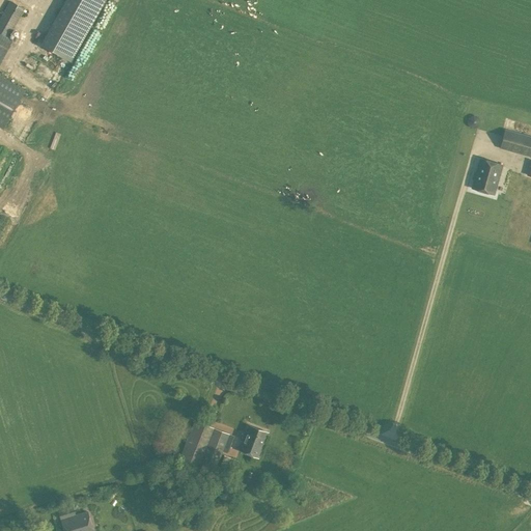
[(0,33),(8,38),(25,9),(9,0),(0,17),(0,33)]
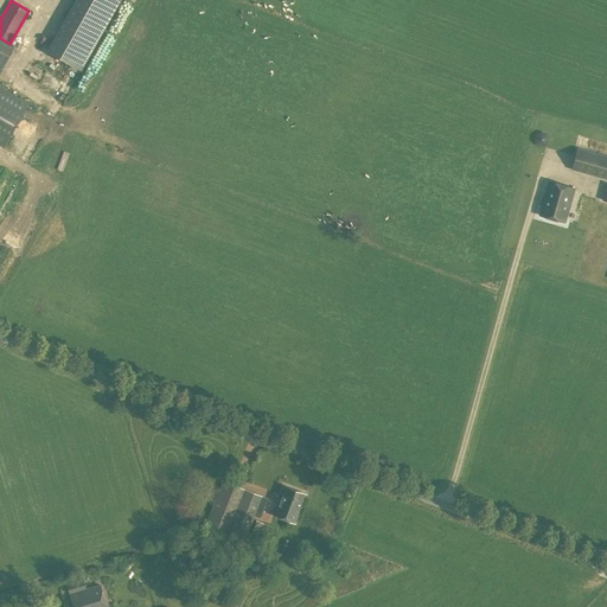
[(80,70),(120,0),(75,0),(46,51),(80,70)]
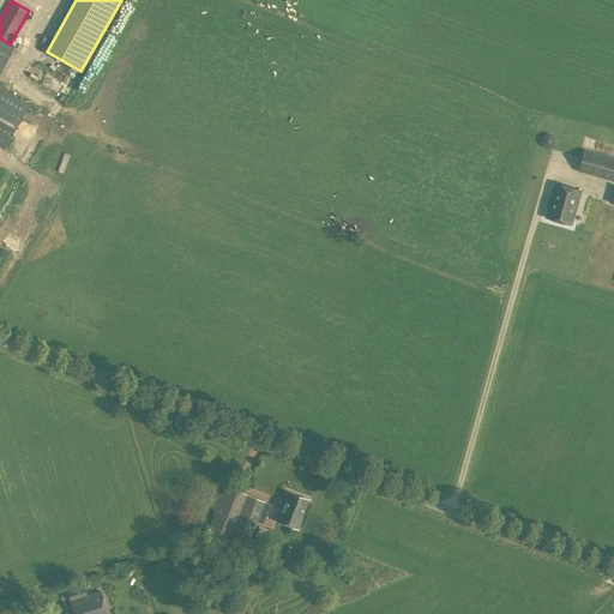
[(0,68),(12,48),(0,41),(0,146),(2,149),(28,104),(0,88),(0,68)]
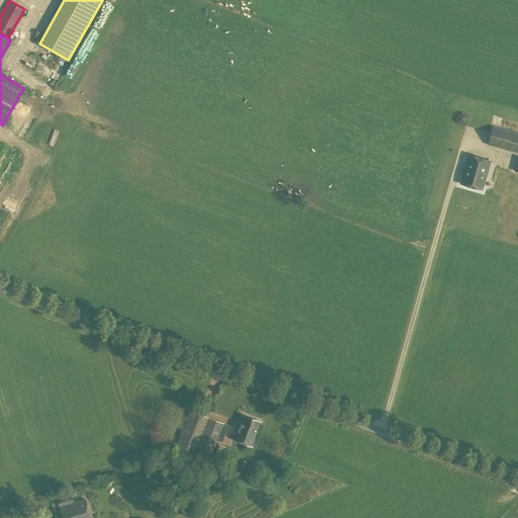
[(48,91),(50,87),(35,81),(33,86),(48,91)]
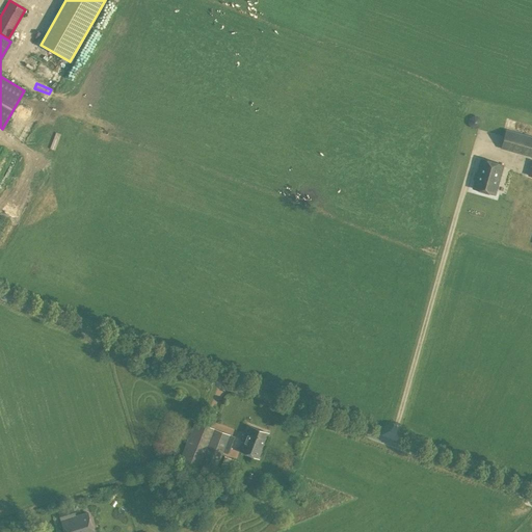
[(531,137),(506,130),(501,149),(531,157),(531,137)]
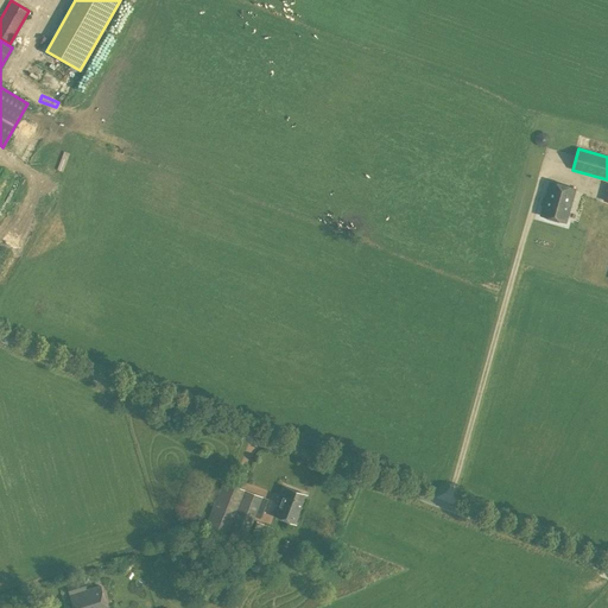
[(540,215),(565,222),(575,190),(550,183),(540,215)]
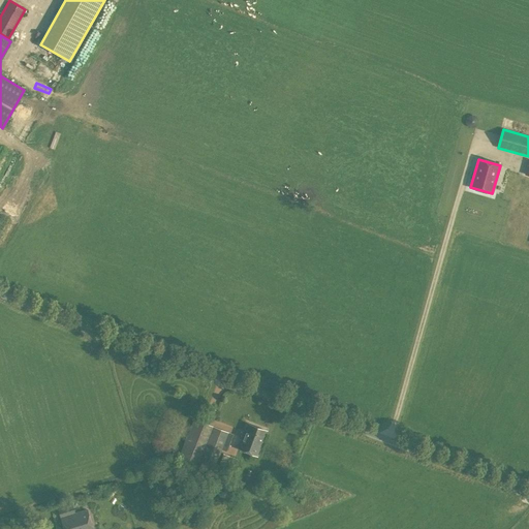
[(222,449),(226,452),(234,434),(193,418),(179,457),(213,471),(222,449)]
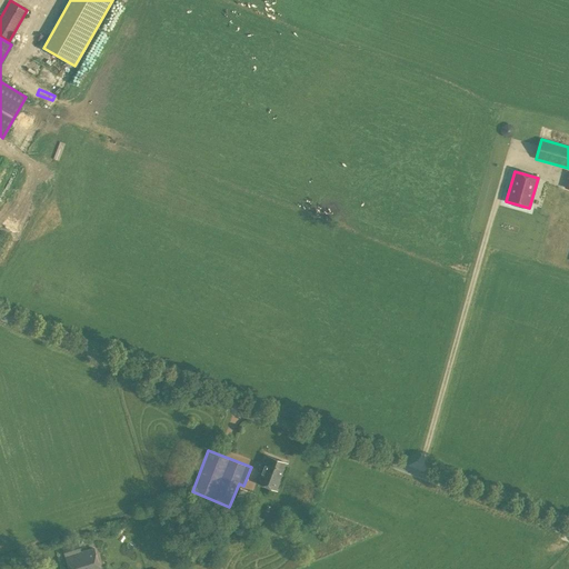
[(256,481),(277,490),(287,463),(267,456),(256,481)]
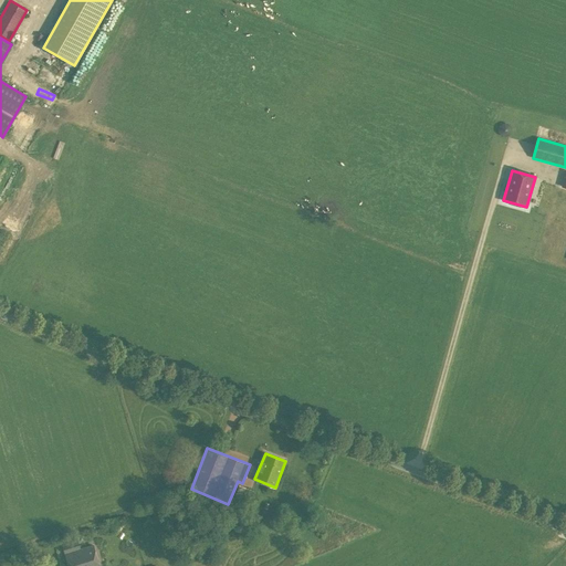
[(234,498),(250,503),(254,491),(239,485),(234,498)]
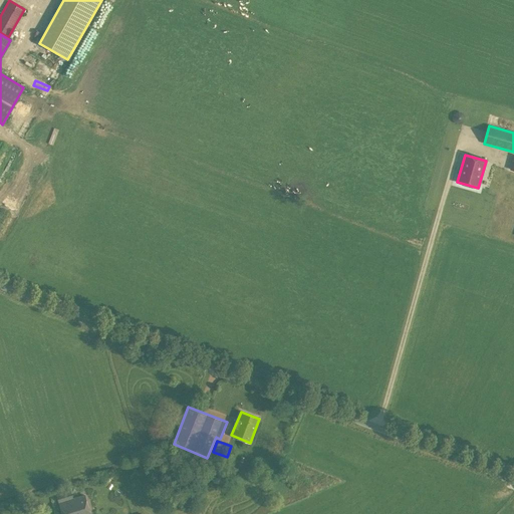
[(57,495),(63,513),(89,513),(83,495),(73,499),(71,491),(57,495)]
